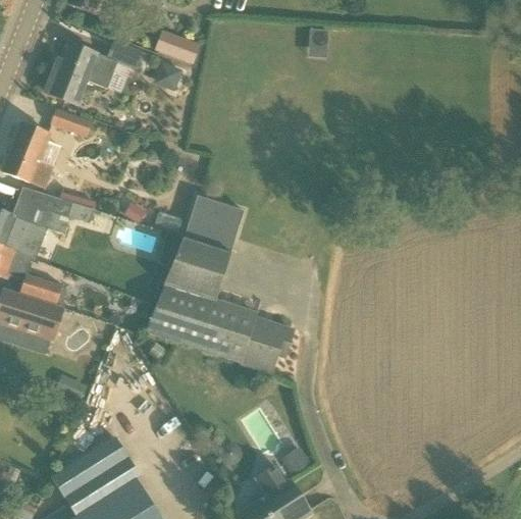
[(110,19),(117,0),(67,0),(66,2),(110,19)]
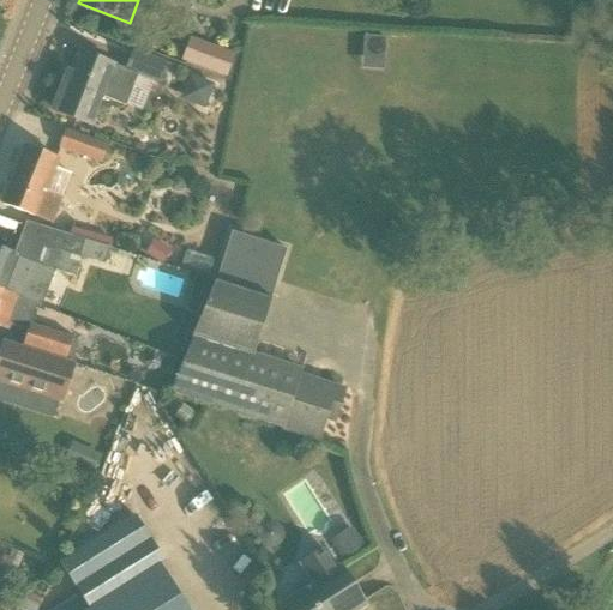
[(190,32),(180,56),(224,74),(235,52),(190,32)]
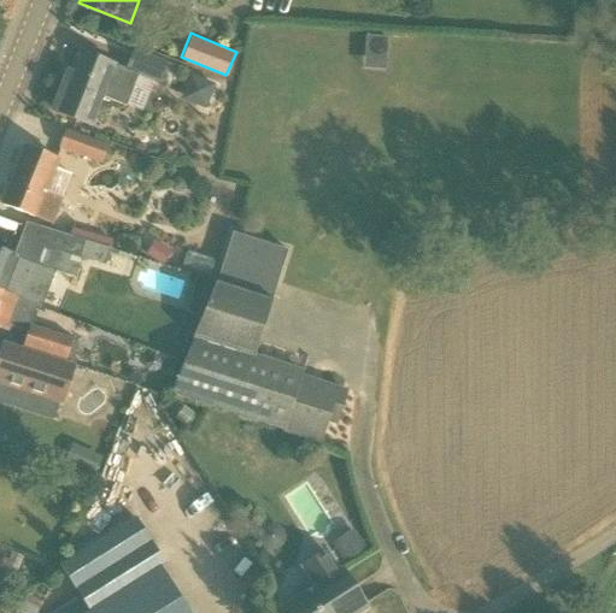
[(158,82),(166,60),(136,49),(128,69),(82,51),(71,78),(66,76),(54,108),(92,123),(103,95),(128,105),(140,75),(158,82)]
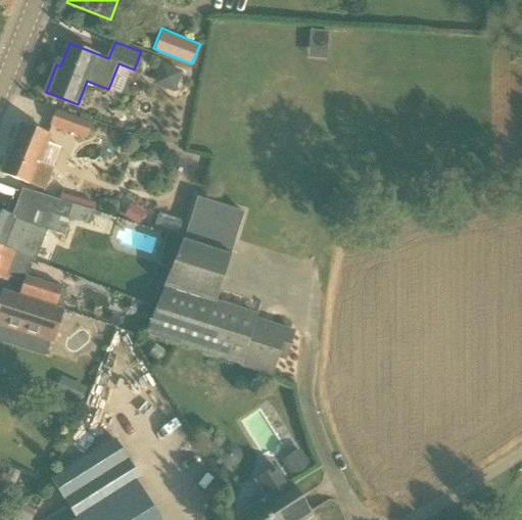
[(168,77),(163,87),(175,91),(183,69),(162,62),(158,73),(168,77)]
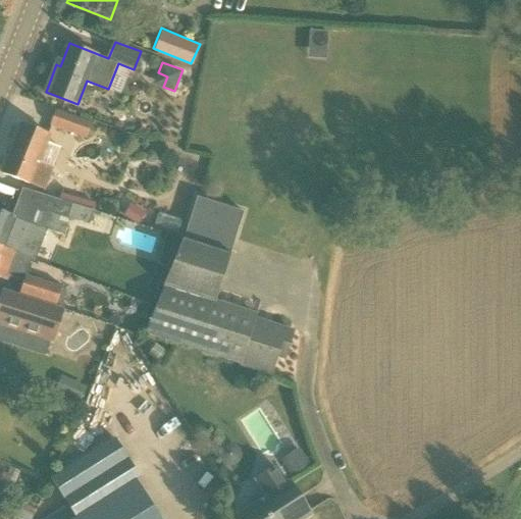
[(86,137),(91,121),(56,108),(50,123),(86,137)]
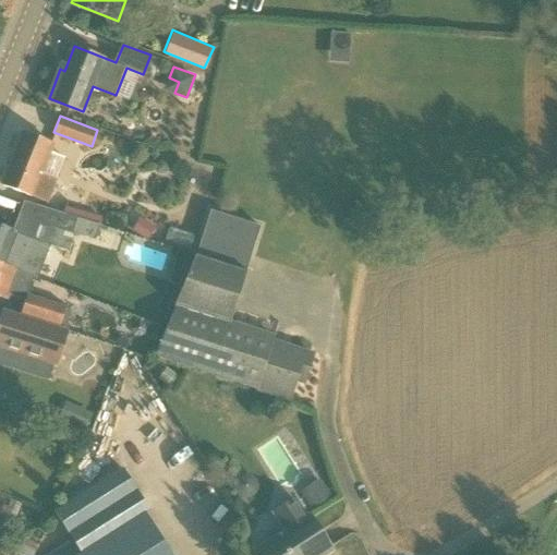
[(49,201),(57,180),(58,177),(44,171),(55,143),(24,131),(3,183),(49,201)]
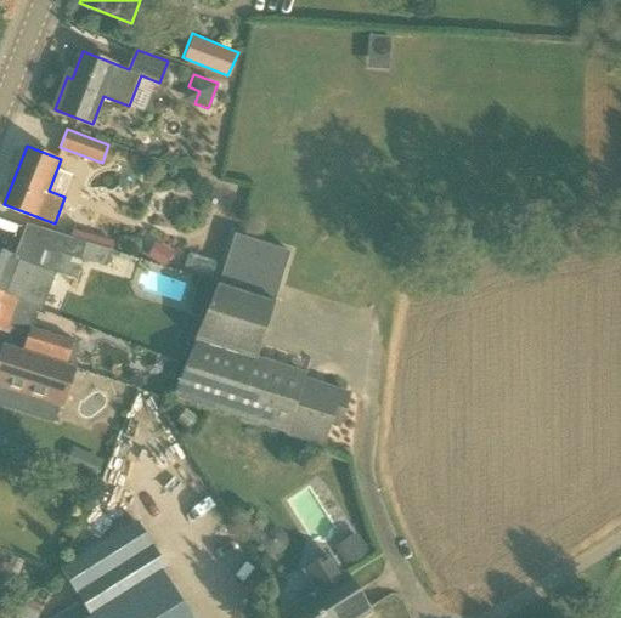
[(71,253),(75,237),(71,236),(32,224),(27,238),(48,245),(71,253)]
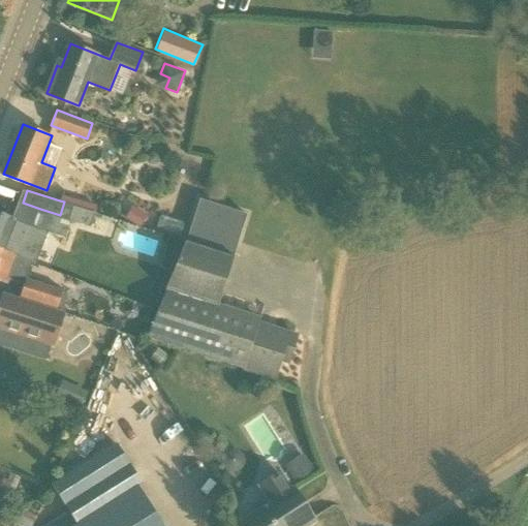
[(200,197),(186,241),(185,240),(167,283),(218,304),(234,256),(247,213),(200,197)]
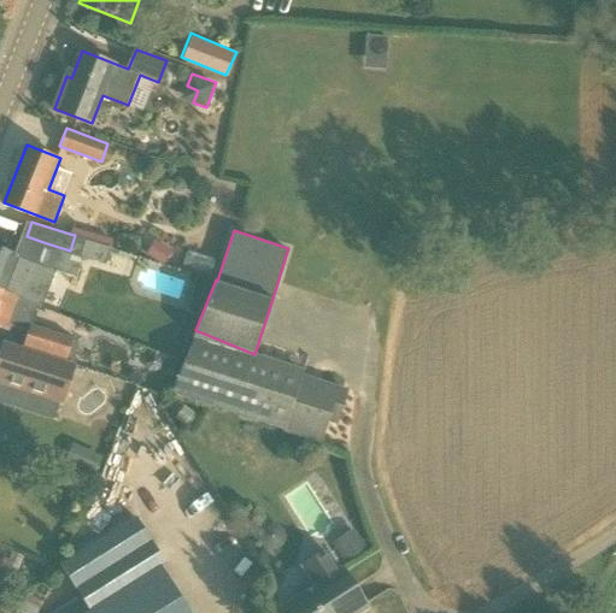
[(75,235),(70,251),(82,254),(82,257),(106,264),(111,246),(75,235)]
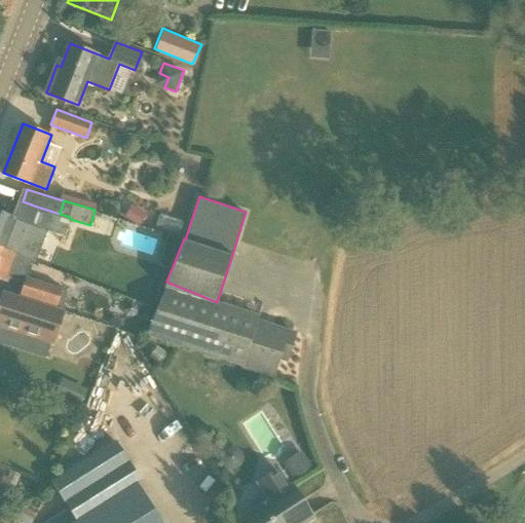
[(125,215),(141,225),(147,213),(133,203),(125,215)]
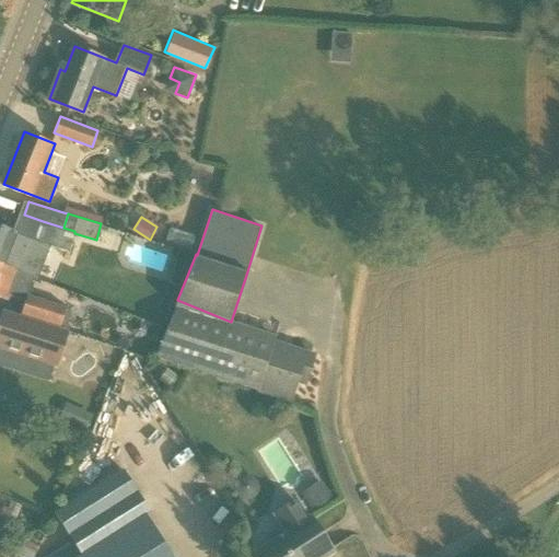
[(63,228),(43,221),(37,239),(48,242),(69,250),(71,241),(74,233),(74,231),(63,228)]
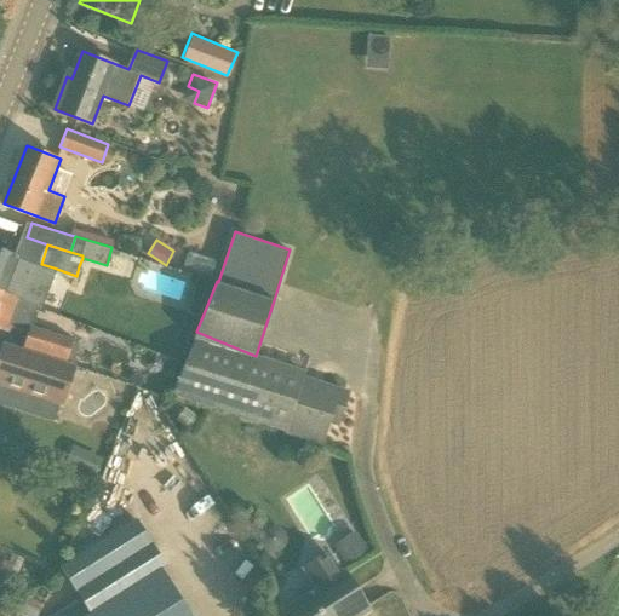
[(0,248),(0,289),(22,298),(41,306),(49,287),(47,287),(29,280),(35,263),(0,248)]
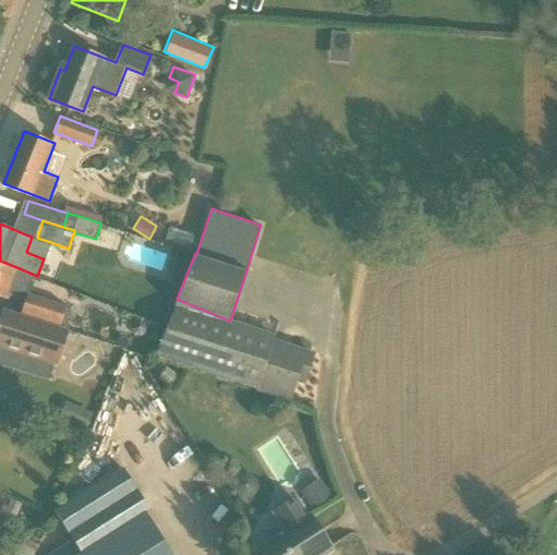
[(177,255),(172,269),(184,273),(188,258),(177,255)]
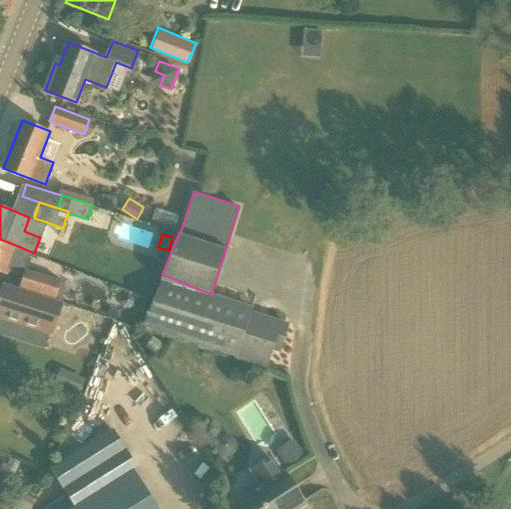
[(0,270),(7,273),(14,256),(18,246),(0,239),(0,270)]
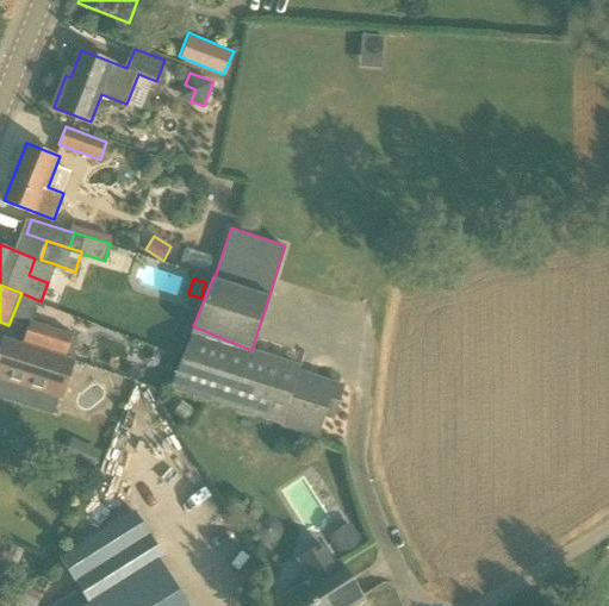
[(66,355),(73,332),(31,319),(24,342),(66,355)]
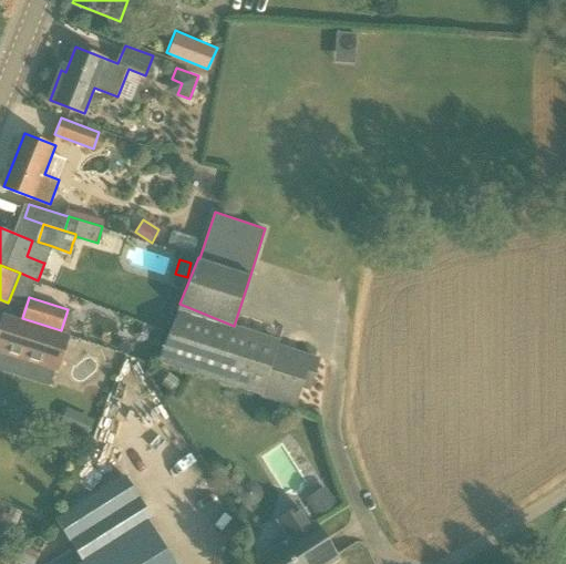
[(263,395),(278,345),(280,341),(234,326),(179,304),(156,360),(263,395)]
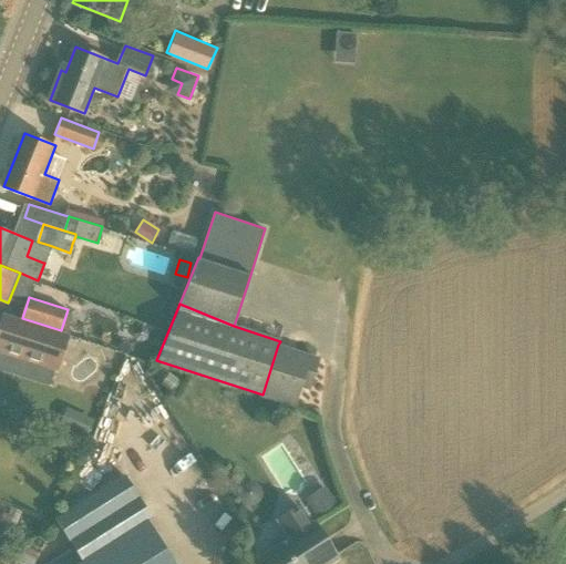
[(0,351),(54,369),(59,370),(70,337),(3,316),(0,327),(0,351)]
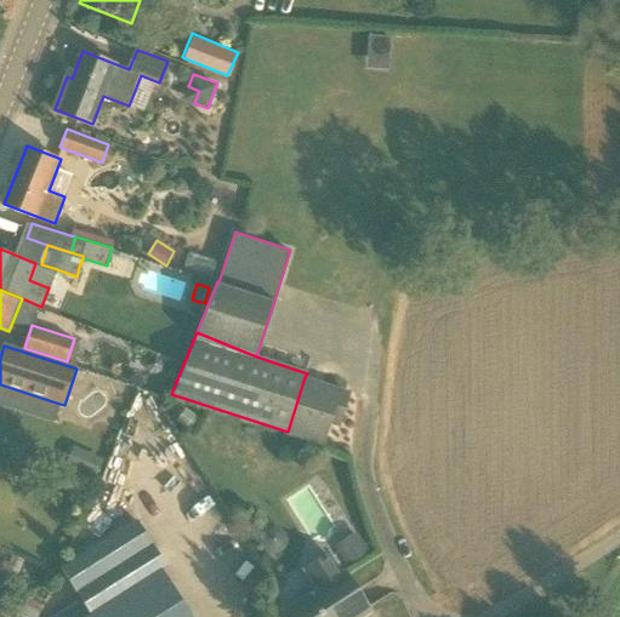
[(147,361),(147,364),(147,365),(147,367),(148,369),(149,370),(151,371),(152,372),(154,372),(155,372),(158,372),(159,372),(161,371),(163,370),(163,367),(164,366),(164,364),(164,363),(163,360),(163,359),(161,358),(160,356),(158,355),(157,355),(154,355),(153,355),(151,356),(149,356),(148,359),(147,360),(147,361)]
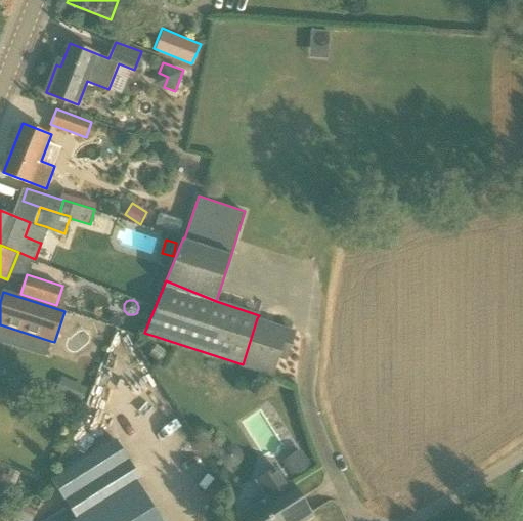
[(286,358),(295,331),(257,318),(243,364),(272,375),(278,355),(286,358)]
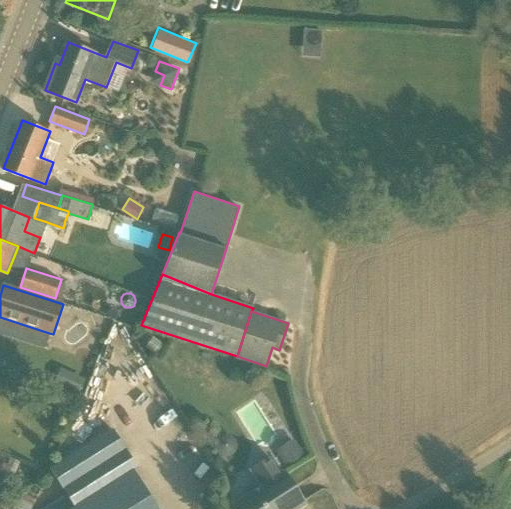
[(66,368),(59,384),(70,389),(77,373),(66,368)]
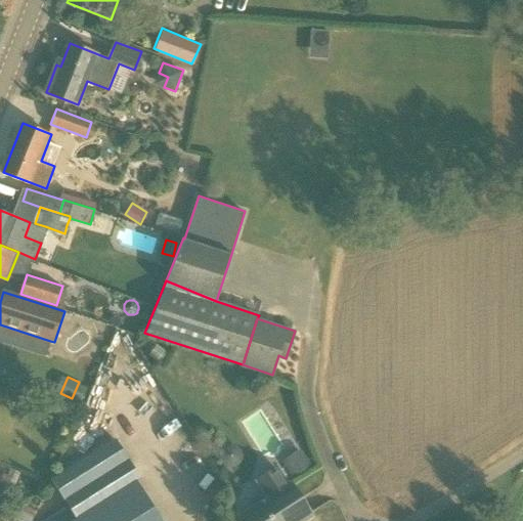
[(162,520),(137,481),(141,478),(116,438),(51,478),(77,516),(69,520),(162,520)]
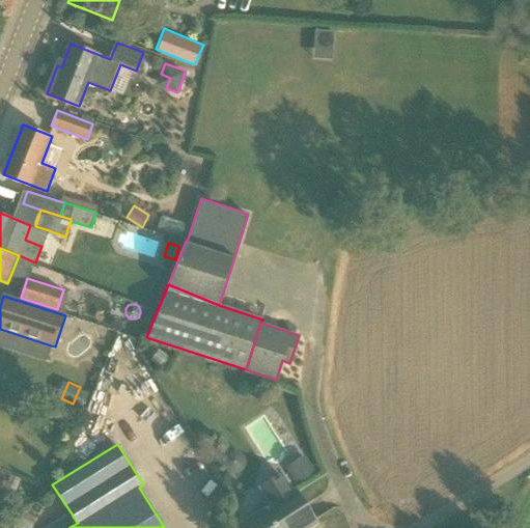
[(285,465),(297,481),(315,470),(304,452),(285,465)]
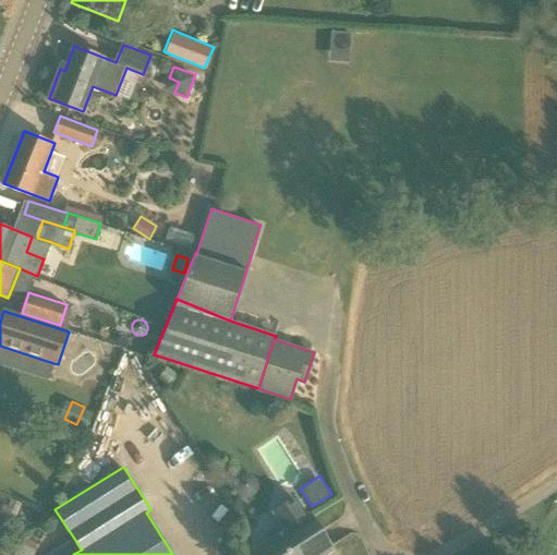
[(307,516),(295,498),(278,507),(289,528),(257,546),(263,554),(317,554),(330,546),(311,515),(307,516)]
